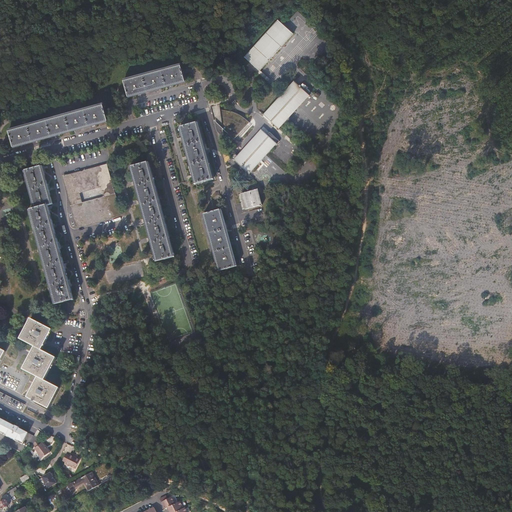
[(278,20),(245,56),(261,70),(294,34),(278,20)]
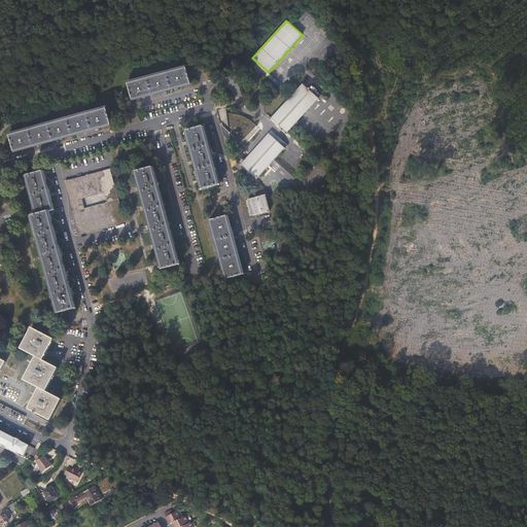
[(185,66),(128,81),(132,98),(190,82),(185,66)]
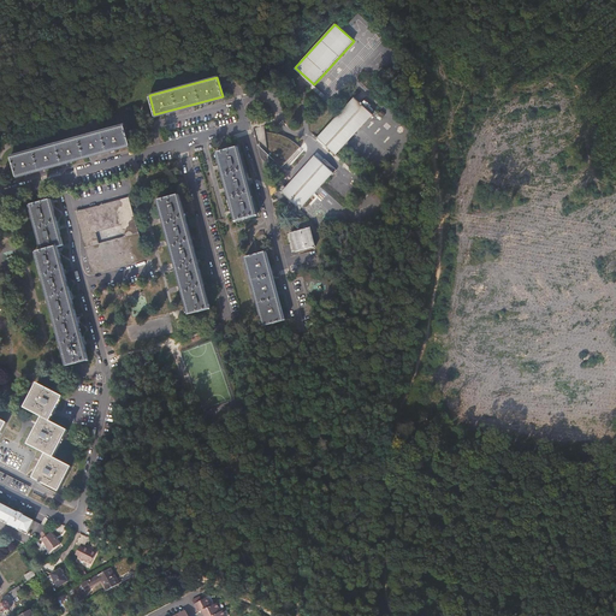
[(360,102),(354,96),(354,98),(318,136),(317,136),(317,137),(336,155),(337,154),(336,154),(373,114),(373,116),(374,114),(362,104),(363,102),(362,101),(360,102)]
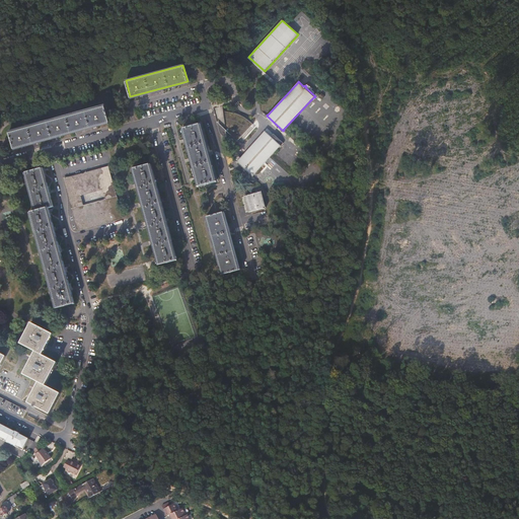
[(49,138),(49,139),(50,142),(53,141),(53,139),(52,137),(109,121),(104,104),(9,131),(13,147),(49,138)]
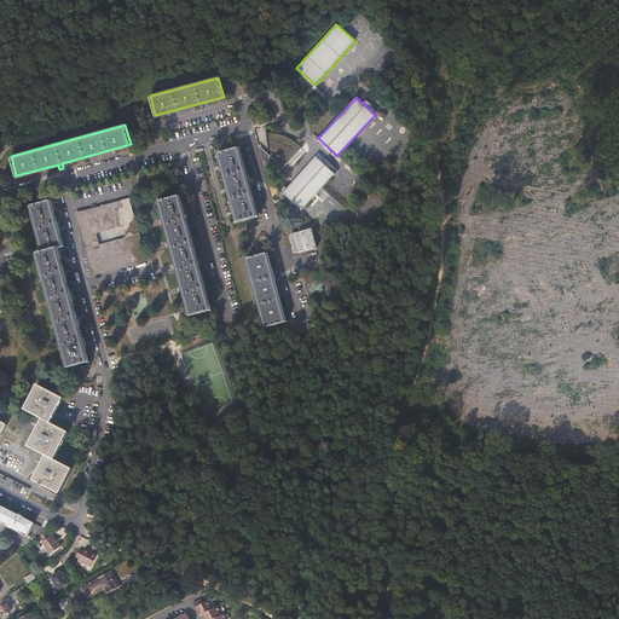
[(266,126),(255,129),(264,160),(281,175),(285,171),(284,168),(302,148),(299,144),(290,139),(282,136),(273,133),(267,133),(266,126)]
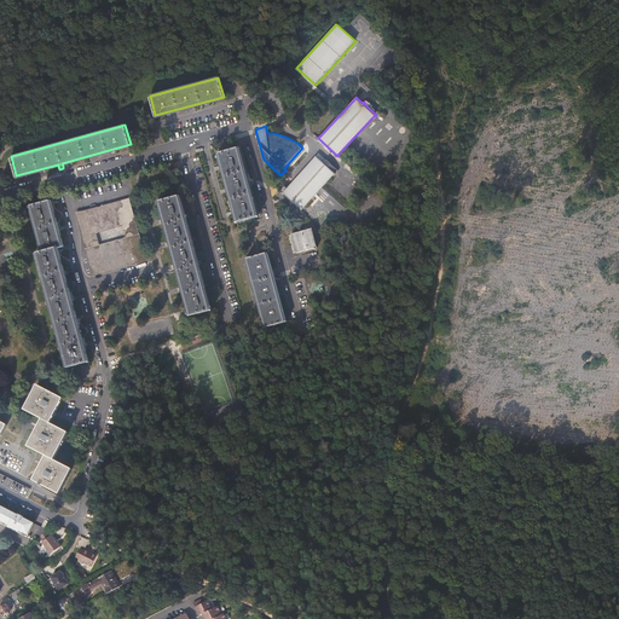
[(256,218),(238,149),(219,154),(237,223),(256,218)]
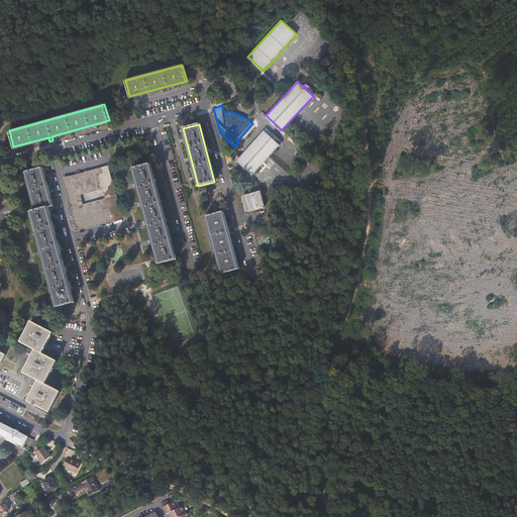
[(280,145),(271,136),(265,130),(237,161),(236,161),(235,161),(252,177),(252,176),(252,175),(279,145),(280,145)]
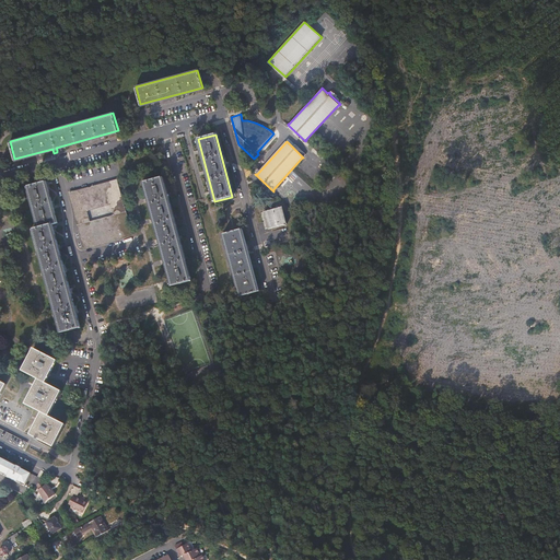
[(296,144),(293,148),(303,158),(306,153),(296,144)]
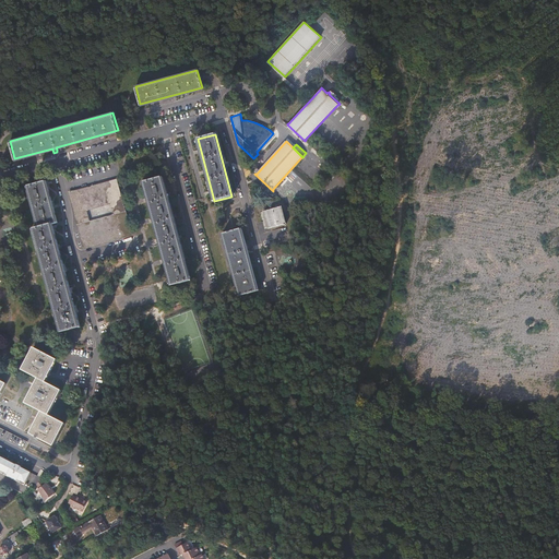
[(144,182),(173,286),(190,281),(162,177),(144,182)]
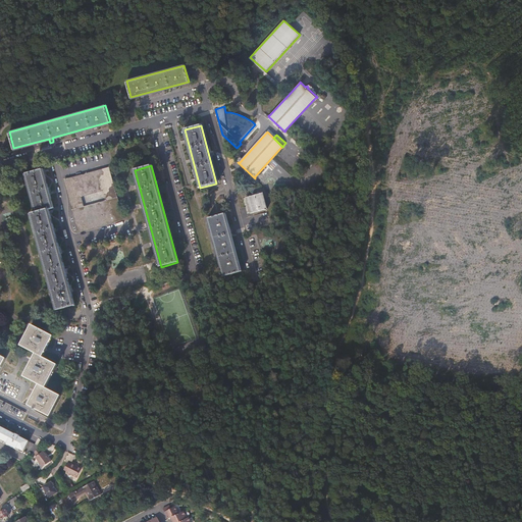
[(22,168),(23,172),(35,213),(30,214),(56,311),(72,306),(46,210),(51,208),(41,170),(30,172),(30,171),(28,166),(22,168)]
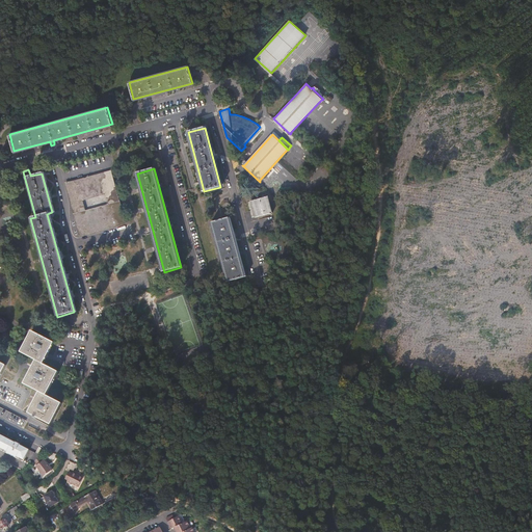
[(73,196),(112,186),(108,173),(69,184),(73,196)]
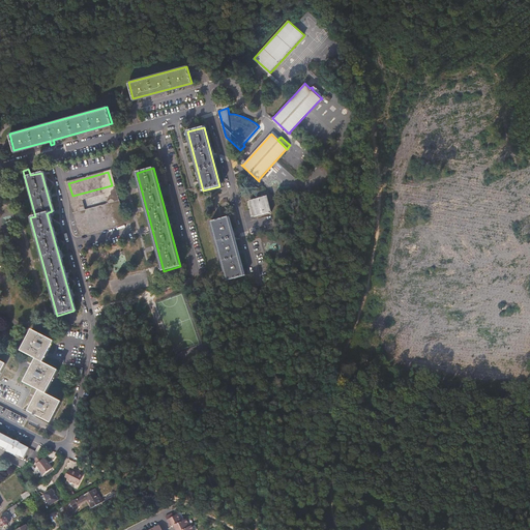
[(79,218),(118,207),(112,185),(72,196),(79,218)]
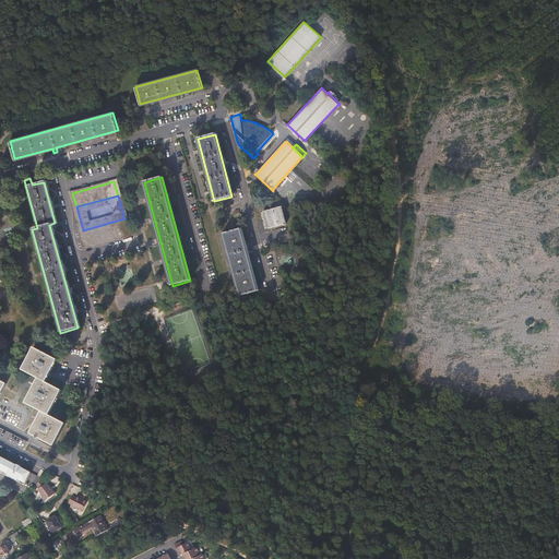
[(282,206),(263,211),(263,212),(264,212),(269,227),(268,227),(268,228),(284,224),(284,225),(286,225),(286,224),(287,224),(287,223),(286,223),(282,207),(283,207),(282,206)]
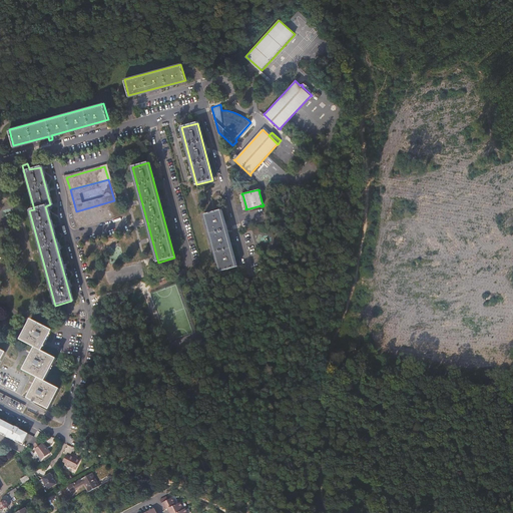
[(118,214),(114,200),(76,211),(80,225),(118,214)]
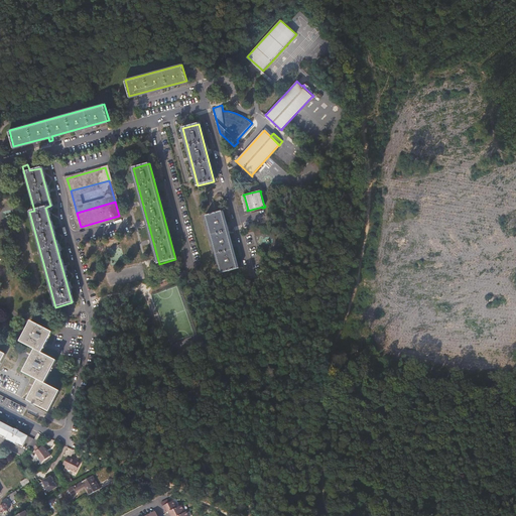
[(222,273),(238,268),(222,212),(206,216),(222,273)]
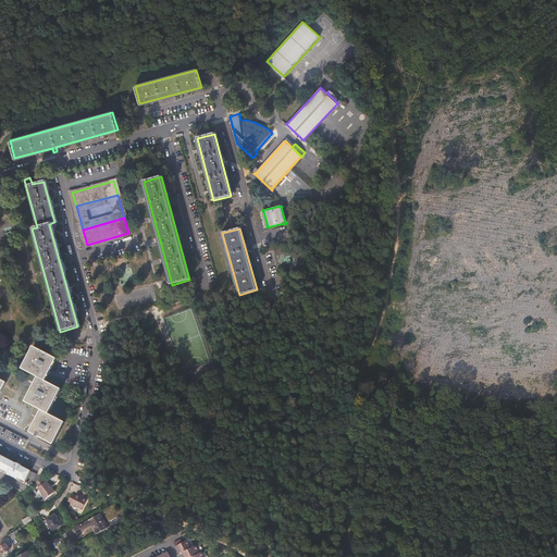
[(118,267),(120,284),(132,282),(128,265),(118,267)]
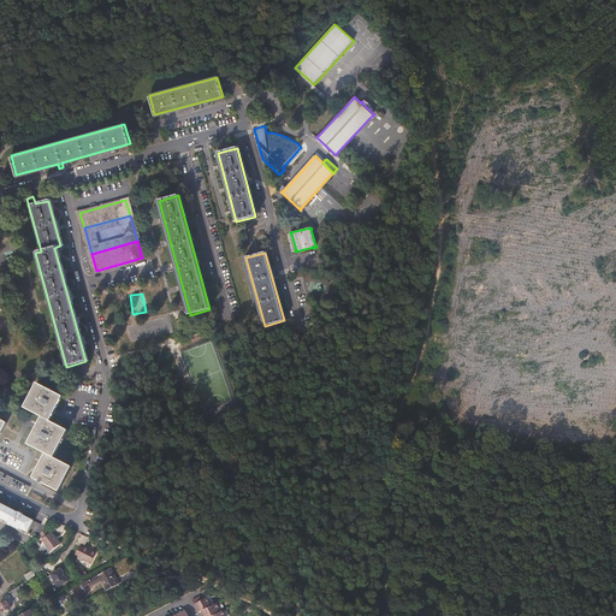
[(67,396),(41,381),(29,407),(46,416),(33,443),(49,452),(37,477),(64,490),(76,466),(59,456),(72,430),(55,420),(67,396)]
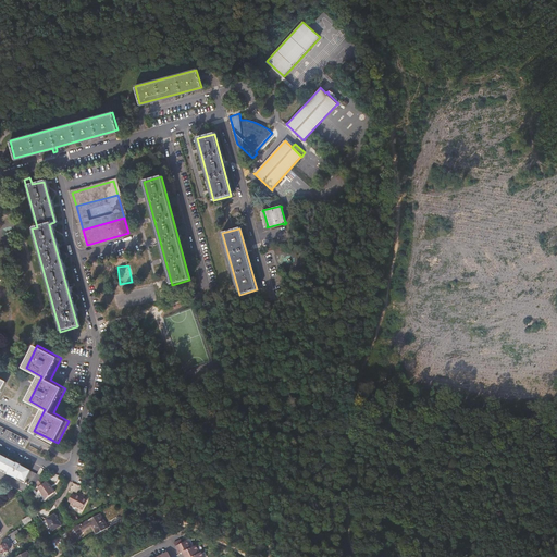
[(0,399),(9,382),(0,376),(0,399)]
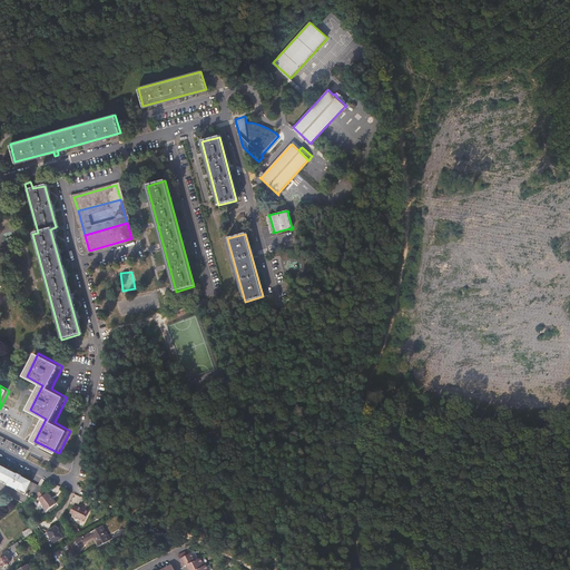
[(43,489),(45,488),(21,477),(22,474),(18,473),(18,474),(0,464),(0,481),(25,494),(28,489),(38,493),(43,489)]
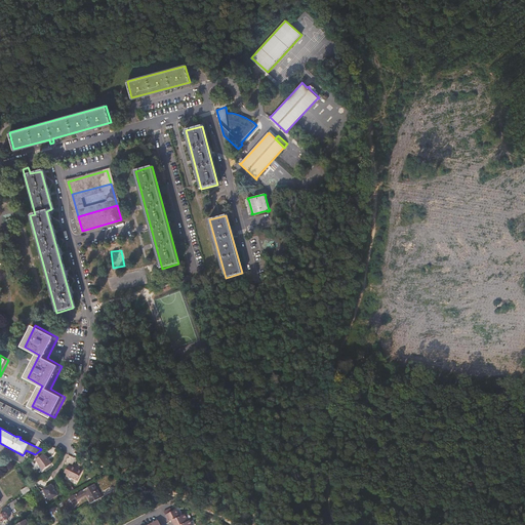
[(43,454),(40,450),(35,454),(34,455),(37,458),(36,459),(43,470),(51,465),(44,453),(43,454)]
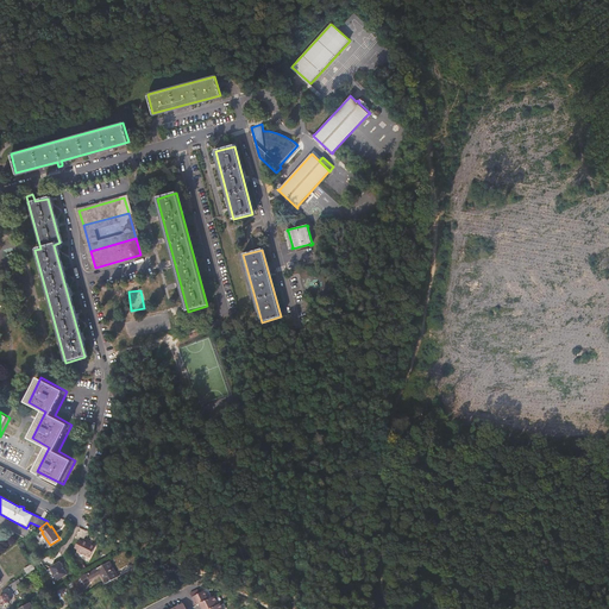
[(79,540),(75,547),(79,550),(77,552),(90,558),(95,547),(88,544),(88,542),(83,540),(82,542),(79,540)]
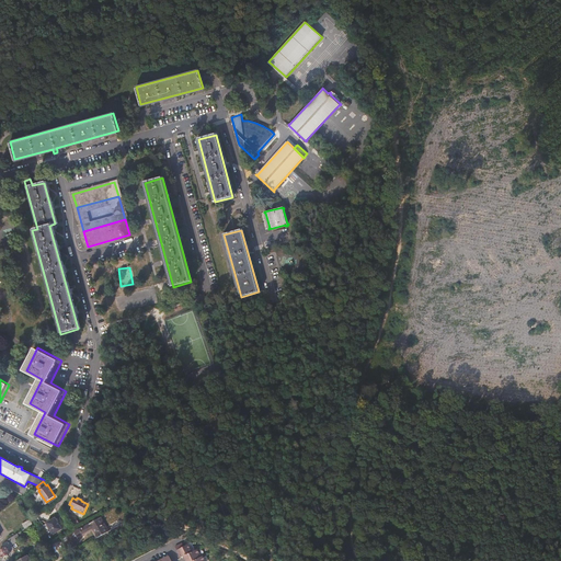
[(46,523),(53,535),(61,529),(55,517),(46,523)]
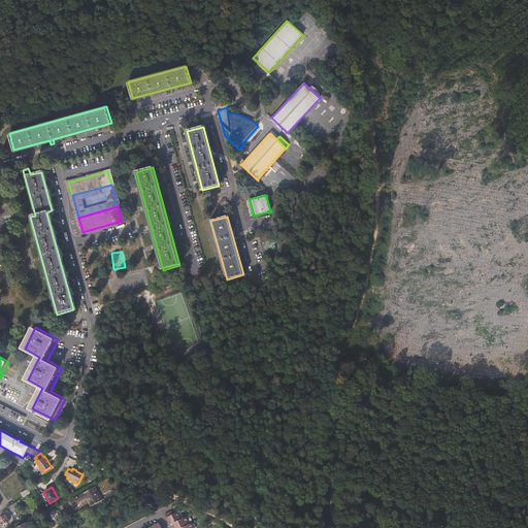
[(95,487),(69,501),(73,507),(87,499),(91,506),(102,500),(95,487)]
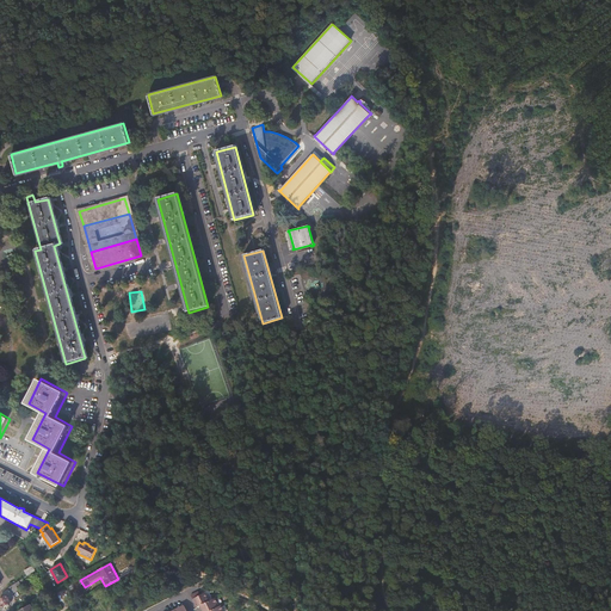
[(23,579),(8,588),(12,594),(19,590),(17,586),(20,584),(20,582),(24,581),(23,579)]
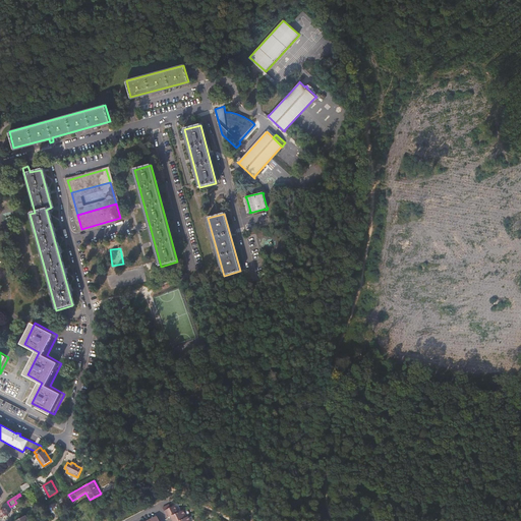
[(168,518),(171,517),(178,513),(175,506),(171,508),(169,505),(163,508),(168,518)]
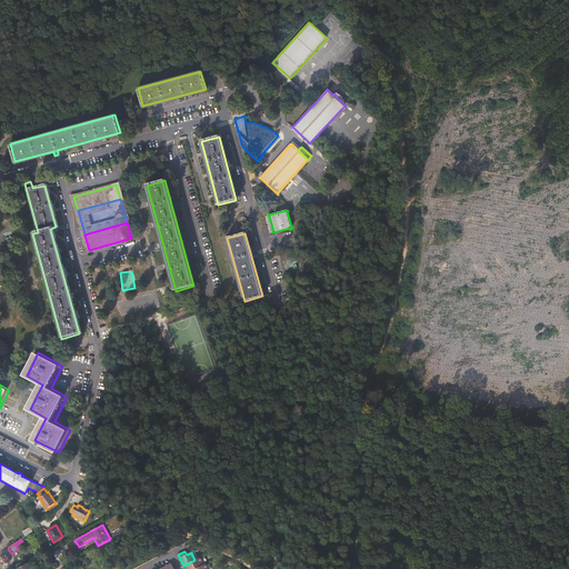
[(7,555),(0,559),(0,563),(1,566),(10,561),(7,555)]
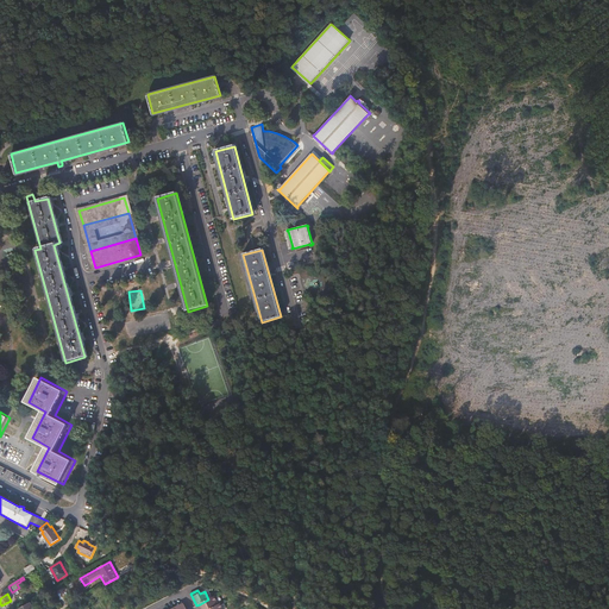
[(200,604),(201,608),(208,608),(219,604),(214,596),(208,600),(200,604)]
